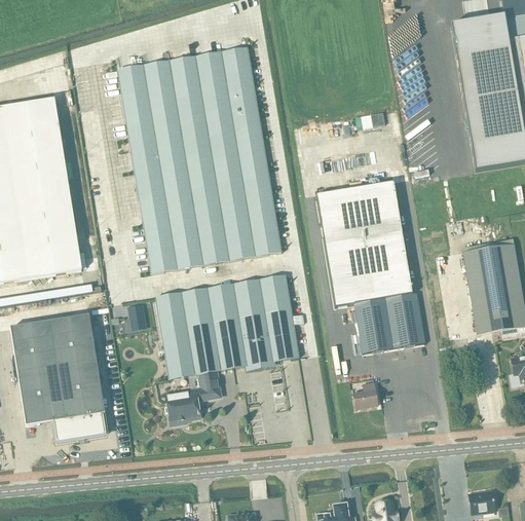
[(524,13),(505,17),(510,38),(509,38),(524,136),(524,13)]
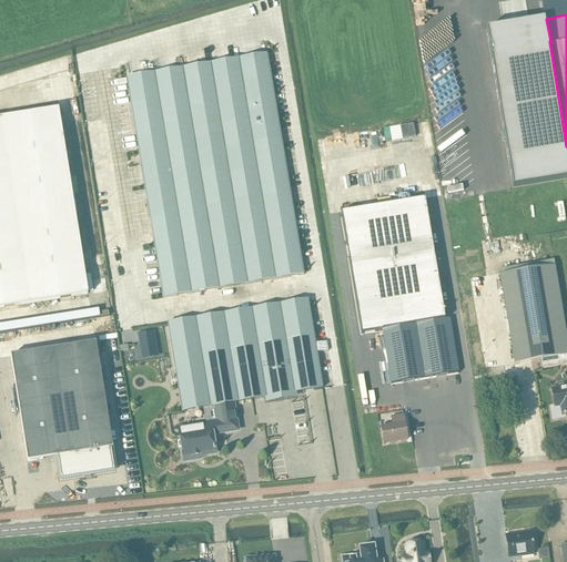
[(538,18),(487,27),(514,183),(565,175),(566,174),(566,146),(549,41),(550,41),(546,19),(546,17),(538,18)]
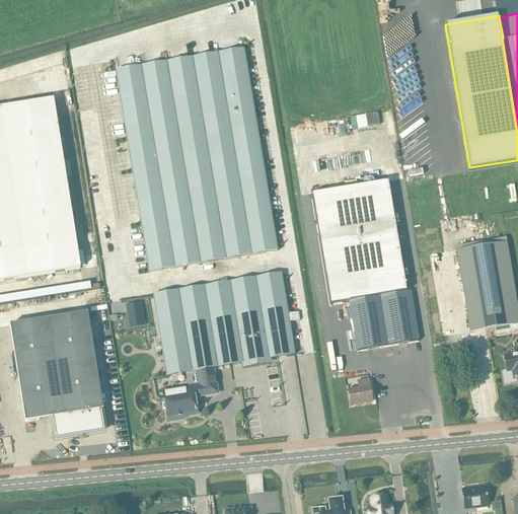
[(116,66),(131,156),(149,268),(278,246),(246,45),(116,66)]
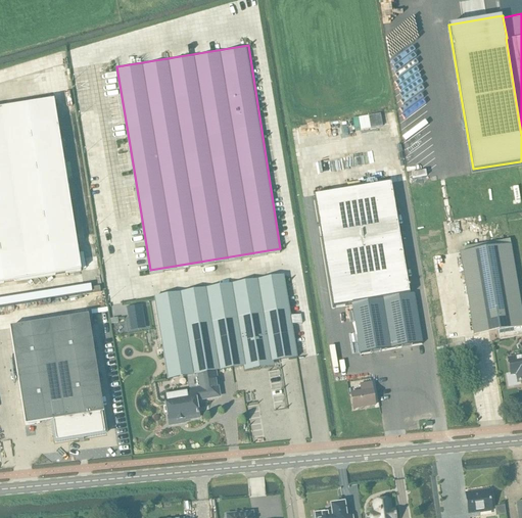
[(0,104),(0,279),(82,267),(54,96),(0,104)]
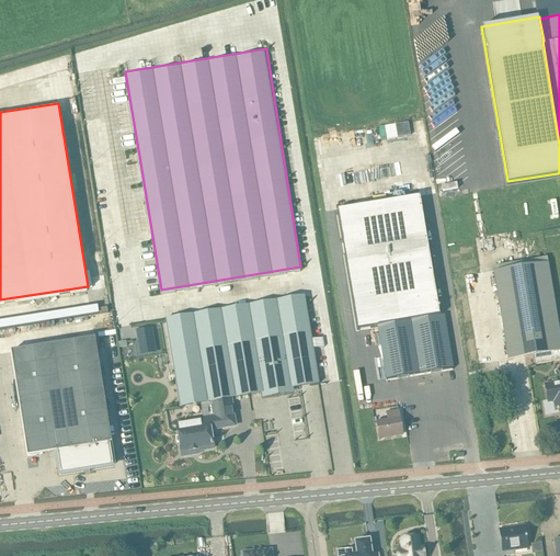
[(420,192),(341,205),(354,287),(361,325),(440,311),(433,274),(420,192)]
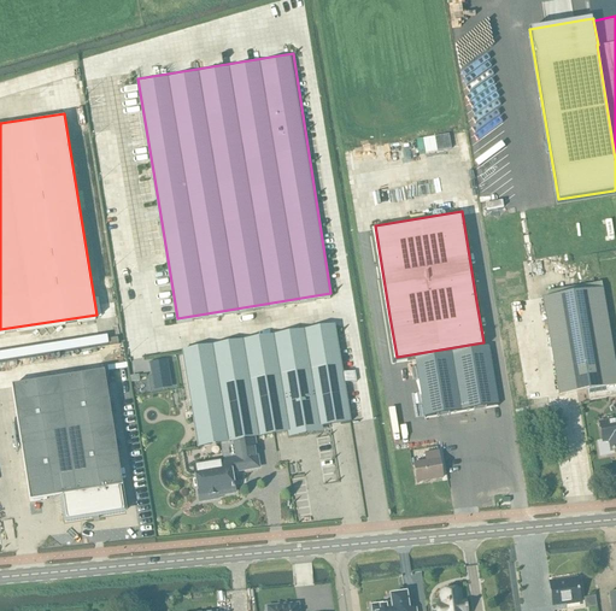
[(615,354),(604,282),(544,293),(561,389),(588,385),(615,379),(615,354)]
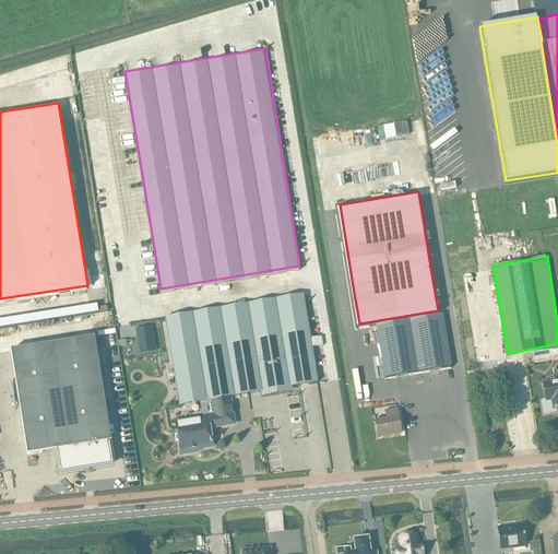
[(179,401),(214,395),(230,392),(319,377),(312,343),(324,341),(322,331),(311,333),(308,317),(304,291),(165,314),(179,401)]
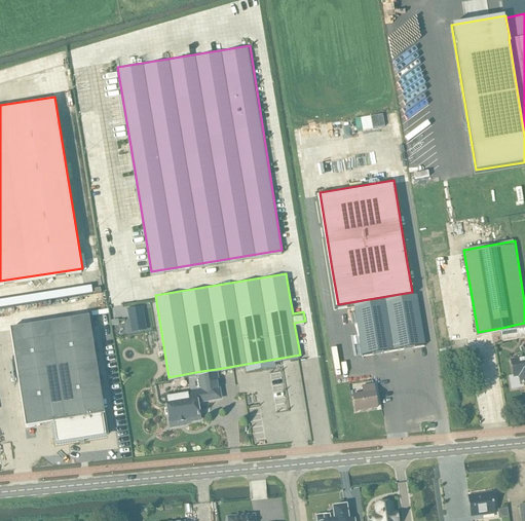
[(355,301),(364,351),(395,346),(425,341),(417,291),(386,296),(376,298),(355,301)]
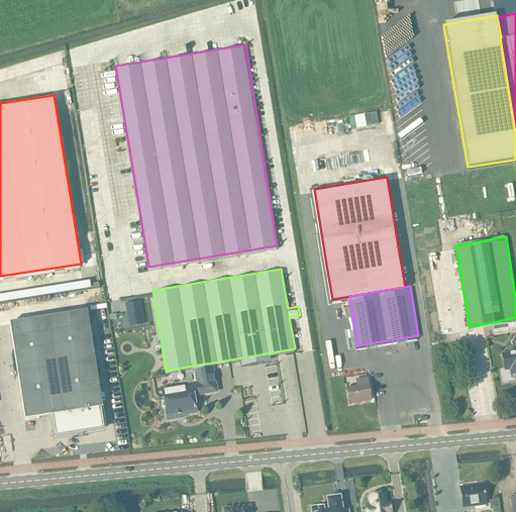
[(150,302),(143,303),(145,314),(152,313),(150,302)]
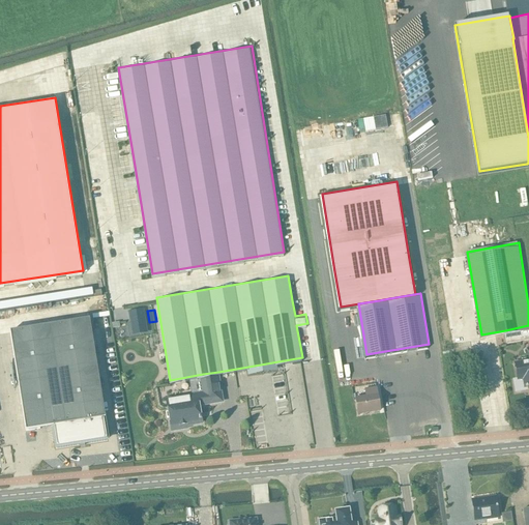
[(11,327),(27,427),(54,423),(58,443),(108,435),(105,414),(107,414),(90,315),(11,327)]
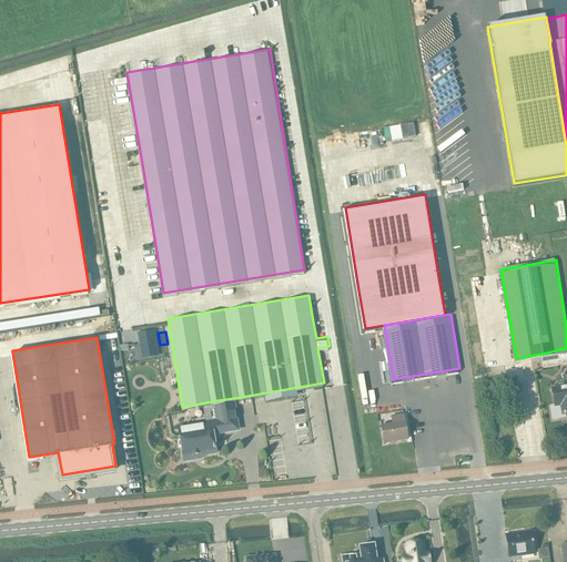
[(566,348),(542,354),(543,364),(566,359),(566,348)]
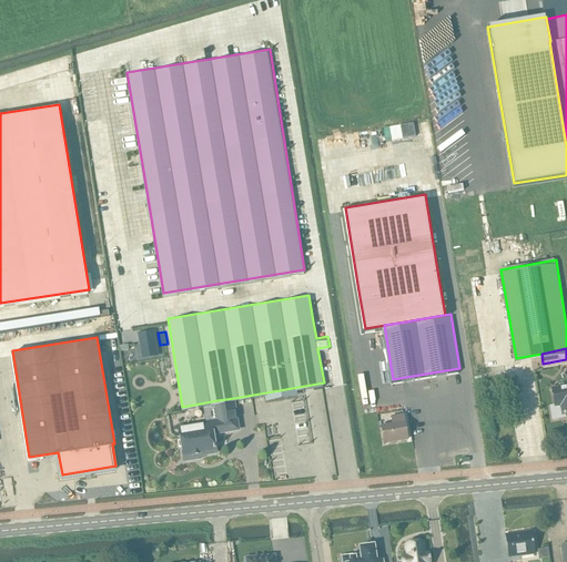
[(433,374),(421,376),(423,389),(436,387),(433,374)]
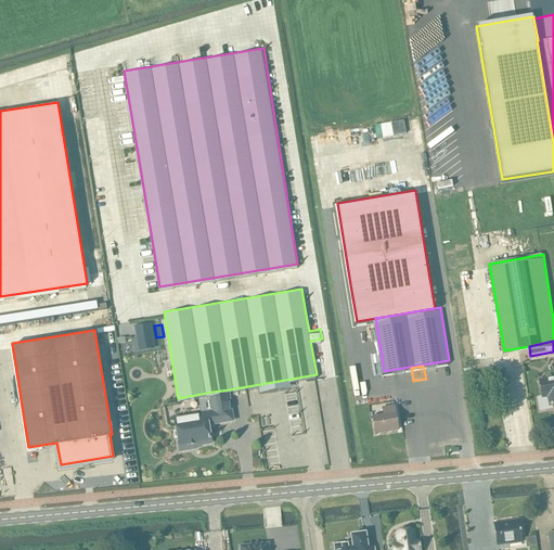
[(539,394),(541,406),(553,404),(553,401),(553,373),(540,375),(543,393),(539,394)]
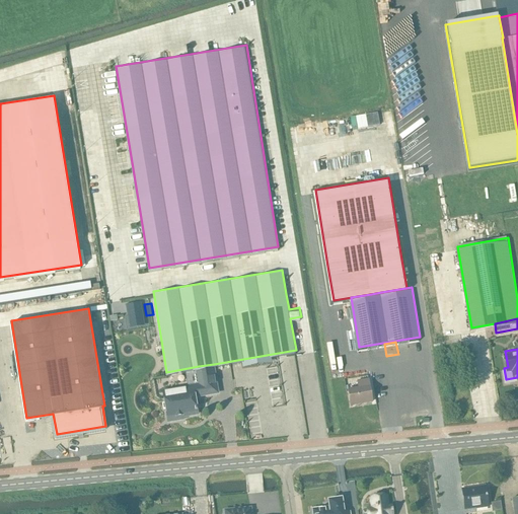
[(196,392),(218,388),(214,364),(199,366),(202,383),(179,387),(179,385),(164,387),(169,417),(178,415),(177,413),(199,410),(196,392)]
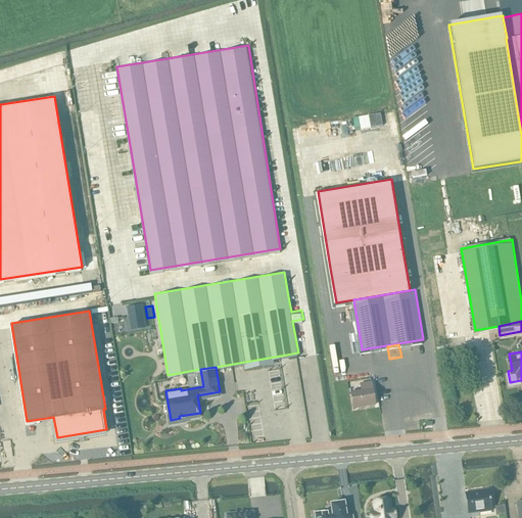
[(351,388),(354,404),(376,401),(372,378),(362,380),(363,387),(351,388)]
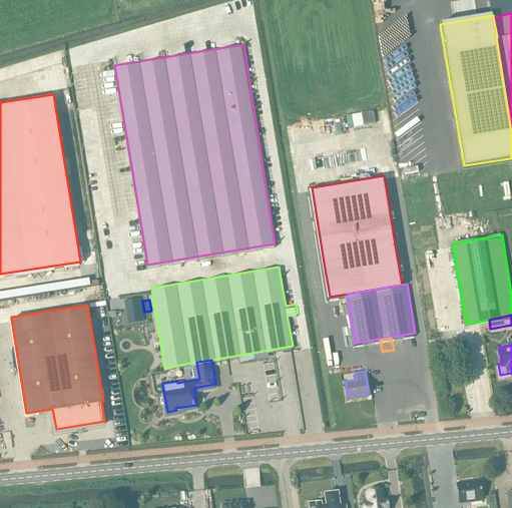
[(248,482),(262,480),(260,463),(246,464),(248,482)]
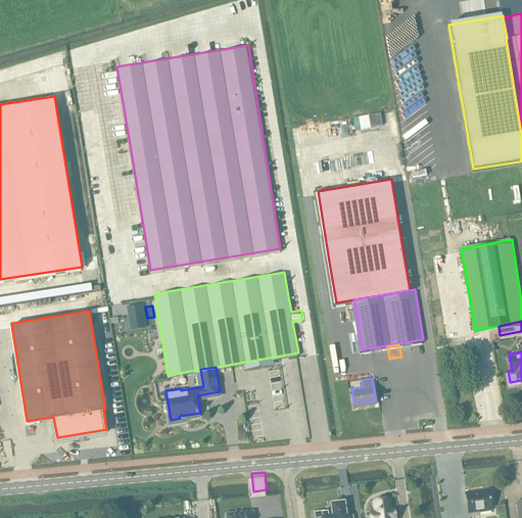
[(467,488),(468,499),(470,513),(479,512),(478,505),(492,503),(490,485),(467,488)]
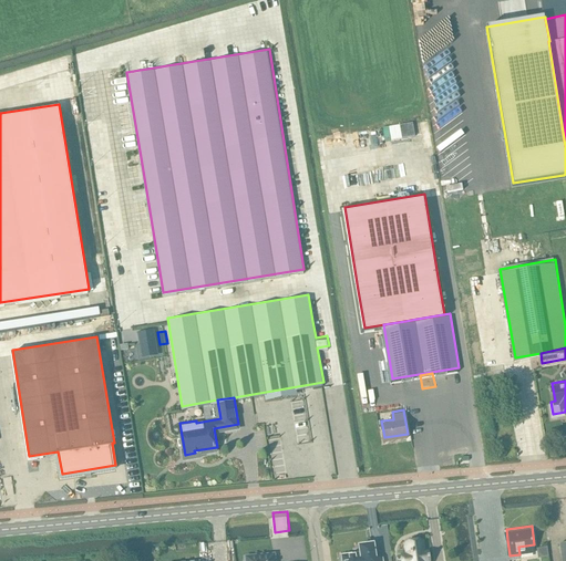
[(425,548),(424,537),(407,539),(408,550),(403,550),(404,560),(426,560),(431,560),(430,554),(431,554),(430,552),(429,547),(425,548)]
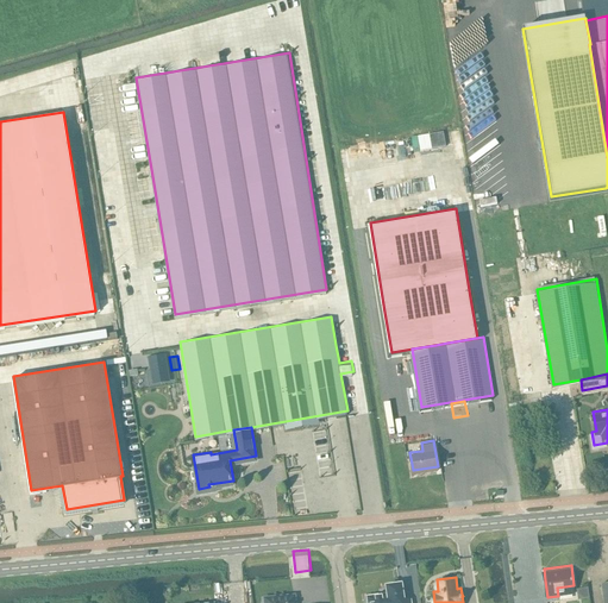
[(369,592),(370,602),(412,602),(411,595),(403,596),(401,580),(388,583),(388,591),(383,591),(369,592)]
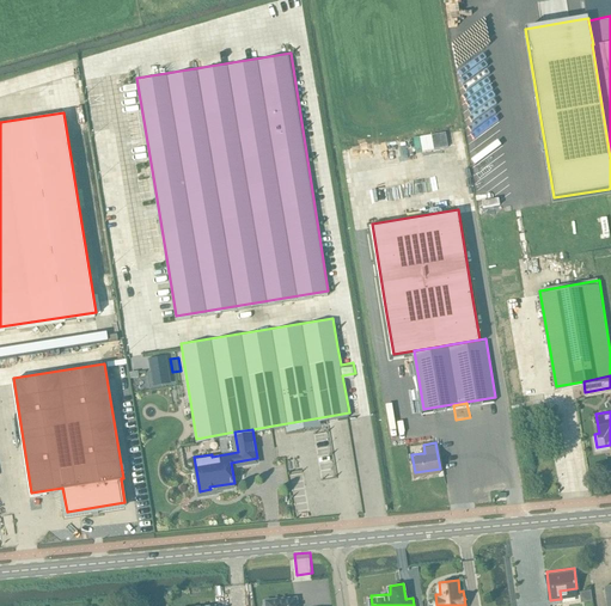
[(578,587),(580,598),(592,595),(590,585),(578,587)]
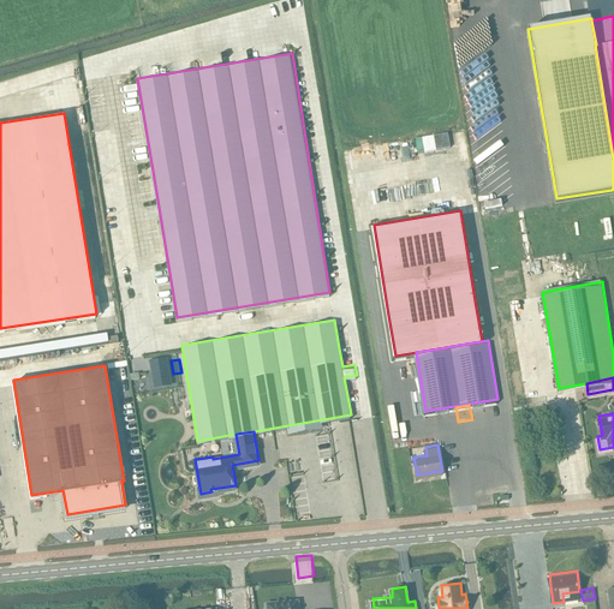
[(299,608),(298,597),(268,599),(268,608),(299,608)]
